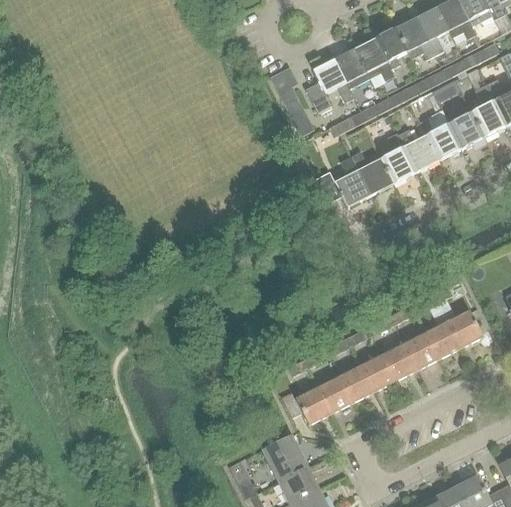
[(471,26),(472,26),(459,0),(446,0),(435,6),(448,31),(447,31),(450,36),(462,30),(466,38),(475,34),(471,26)]
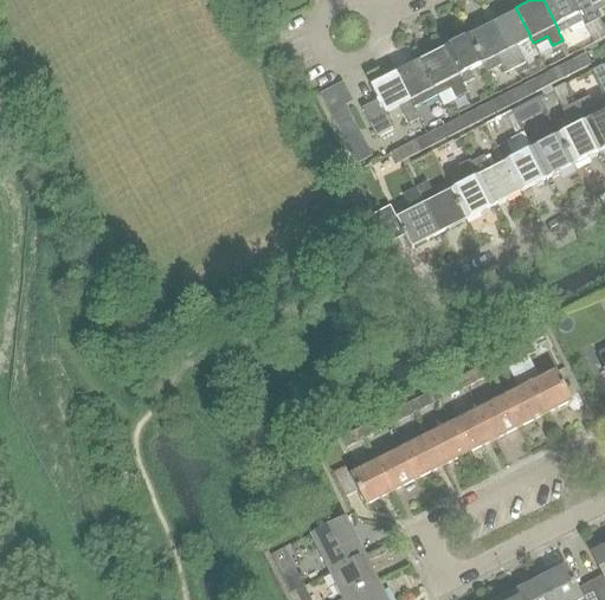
[(544,0),(559,31),(583,19),(584,21),(596,14),(589,0),(544,0)]
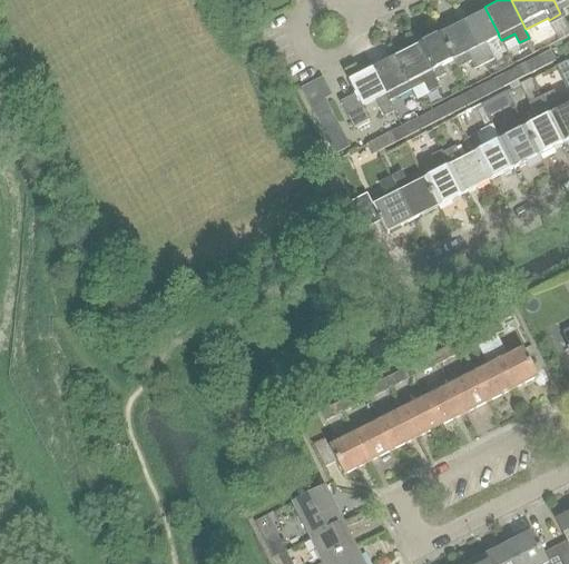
[(484,7),(462,18),(483,60),(493,56),(486,40),(498,35),(499,35),(484,7)]
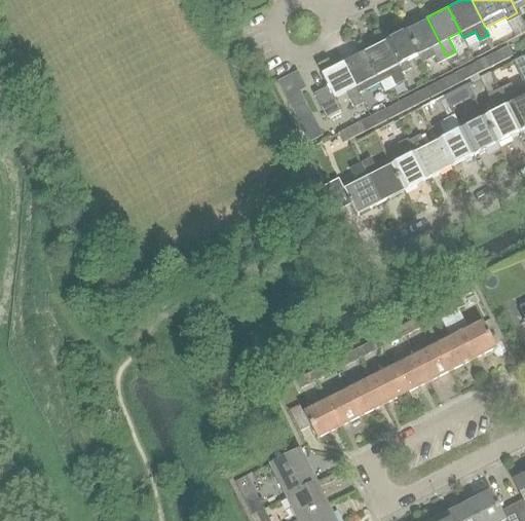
[(437,61),(446,56),(426,16),(405,28),(418,52),(417,53),(420,60),(434,53),(437,61)]
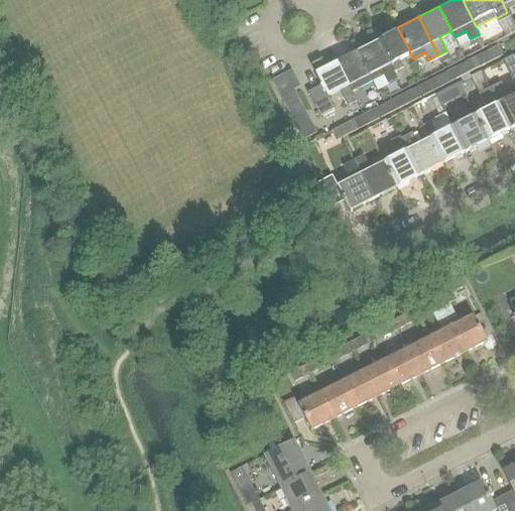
[(397,27),(377,37),(393,69),(402,64),(399,57),(409,52),(410,51),(397,27)]
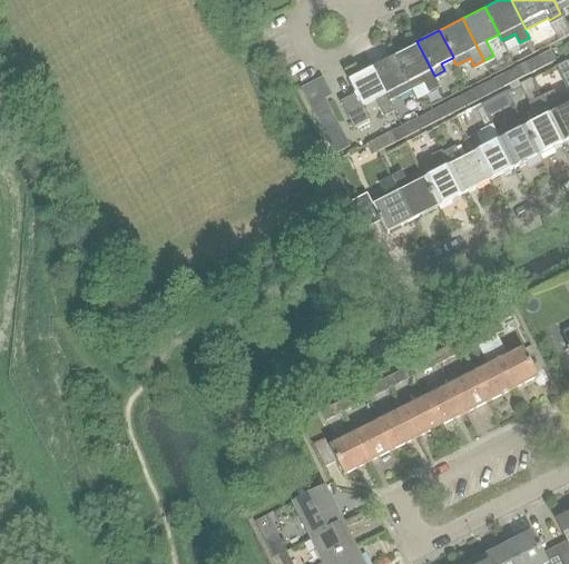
[(433,77),(434,76),(417,41),(393,53),(411,88),(415,95),(438,83),(433,77)]
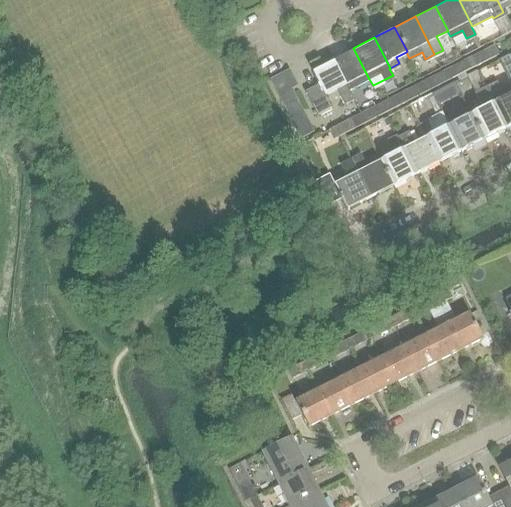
[(482,48),(486,57),(497,51),(492,42),(482,48)]
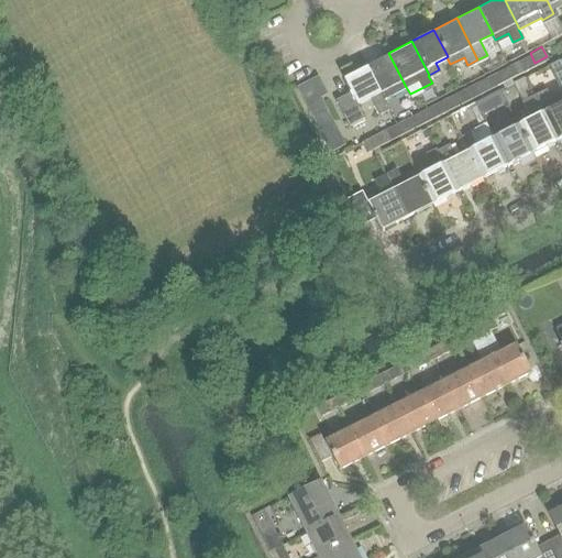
[(388,53),(366,64),(388,107),(388,106),(384,98),(406,87),(388,53)]
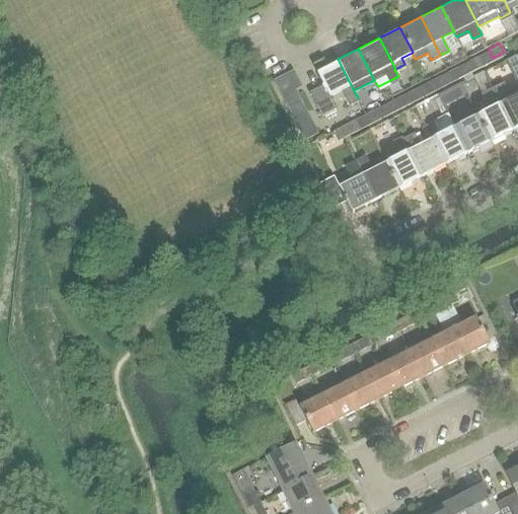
[(477,54),(483,63),(493,58),(489,49),(477,54)]
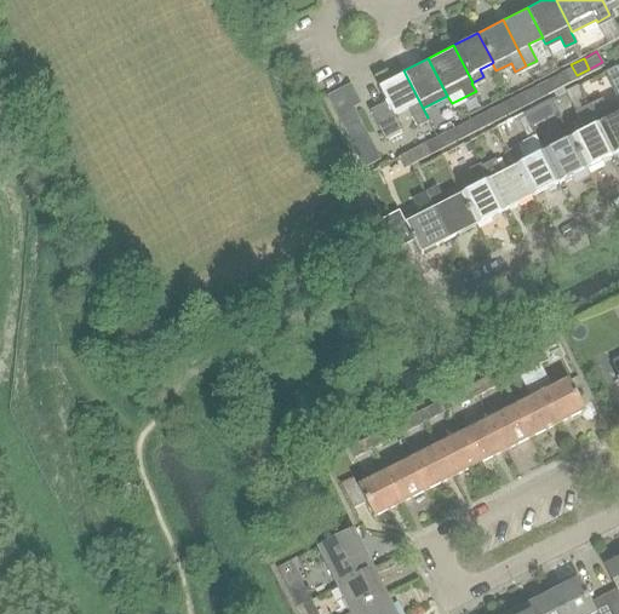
[(559,70),(565,81),(577,75),(571,64),(559,70)]
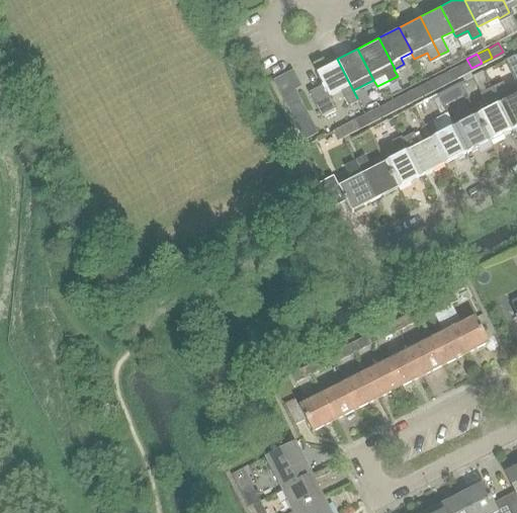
[(308,89),(320,112),(334,105),(328,95),(339,89),(347,103),(357,98),(337,59),(315,70),(321,82),(308,89)]
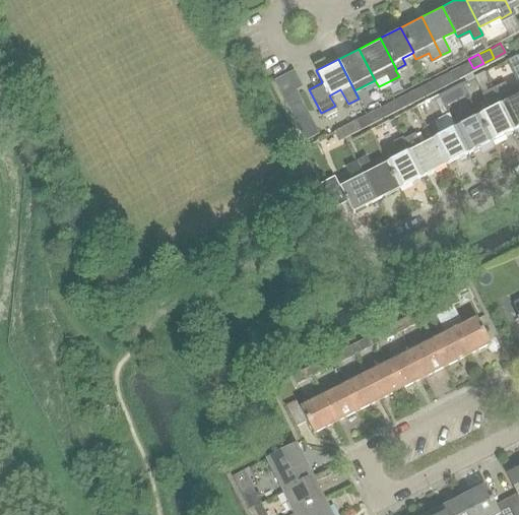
[(458,64),(463,73),(473,68),(468,59),(458,64)]
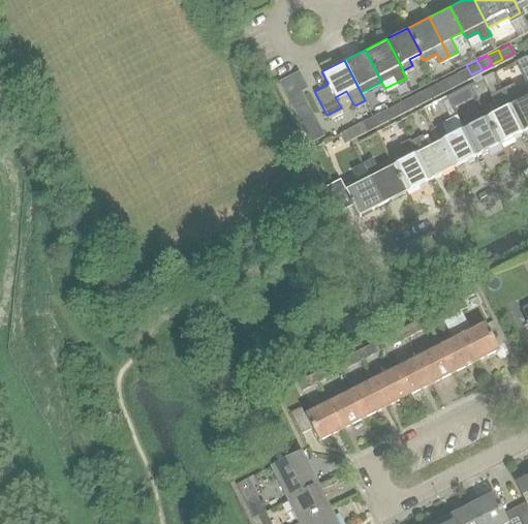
[(456,70),(460,80),(471,74),(466,65),(456,70)]
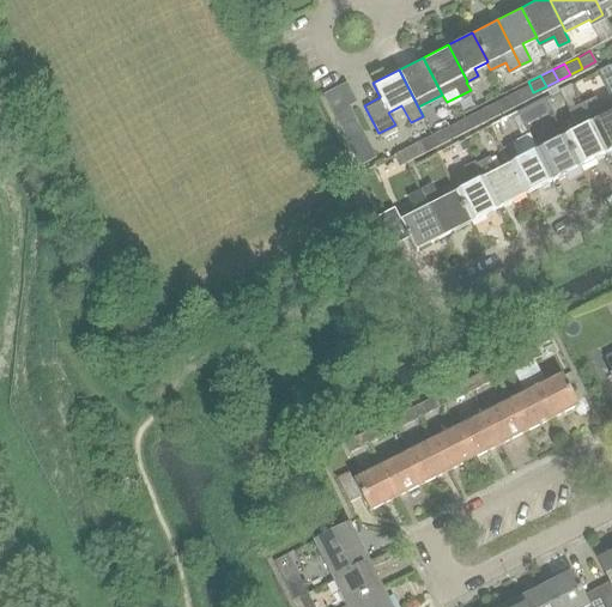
[(516,89),(521,99),(533,92),(528,82),(516,89)]
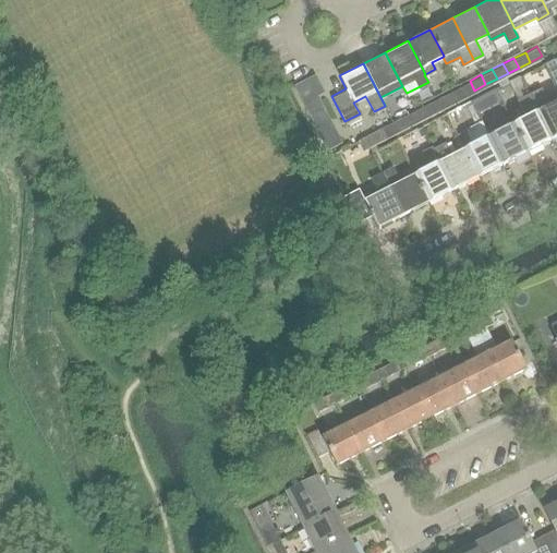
[(458,86),(463,96),(474,91),(470,81),(458,86)]
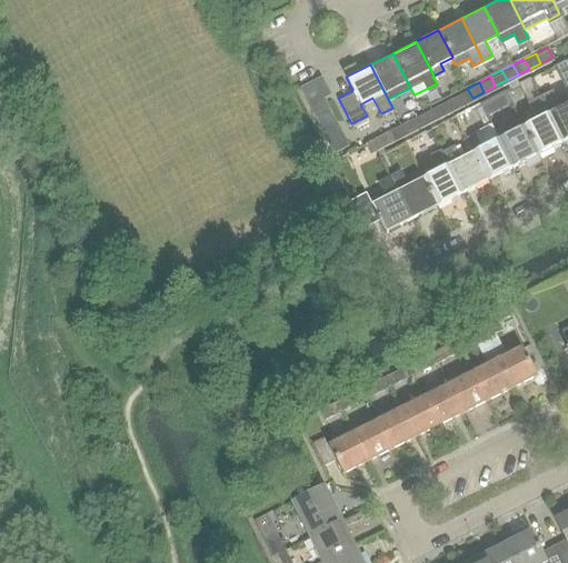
[(562,138),(567,134),(567,99),(560,103),(551,87),(539,93),(562,138)]
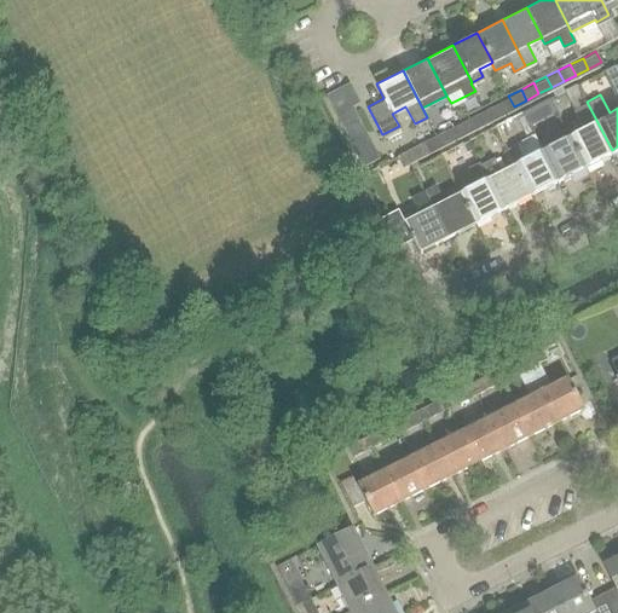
[(496,102),(502,113),(514,107),(508,96),(496,102)]
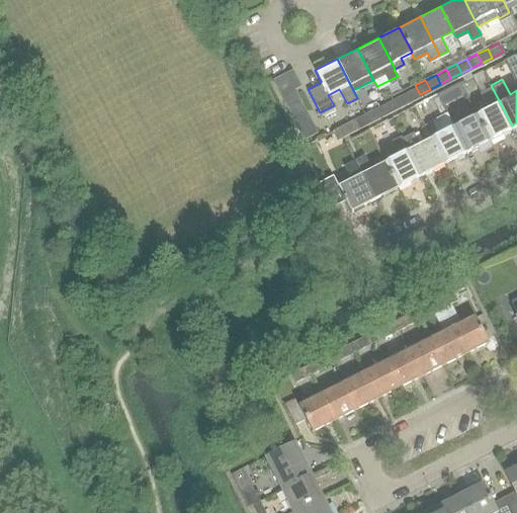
[(405,90),(410,99),(420,94),(415,85),(405,90)]
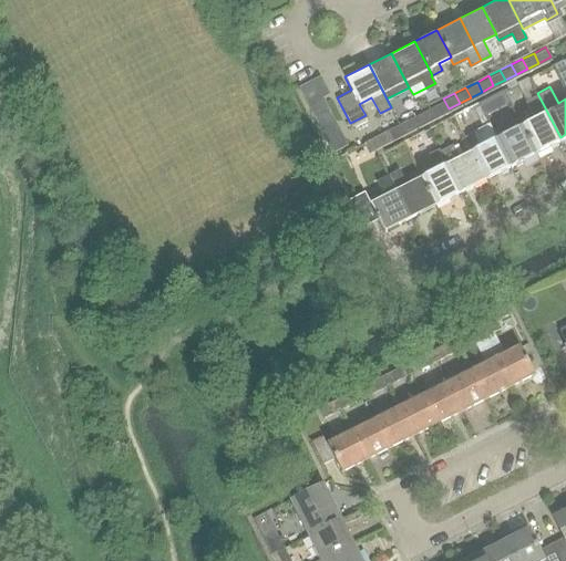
[(533,116),(521,123),(535,151),(561,137),(537,93),(525,100),(533,116)]
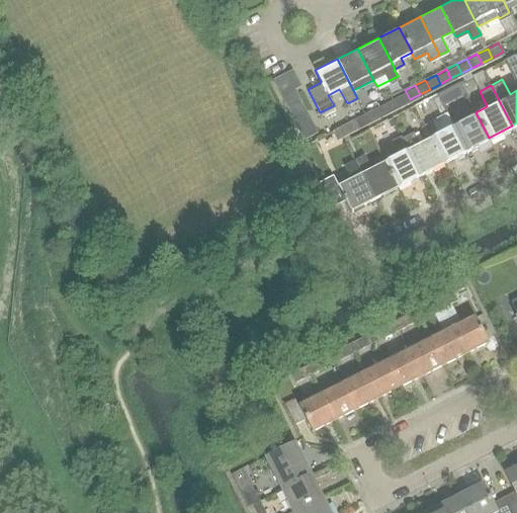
[(395,96),(399,104),(410,99),(405,90),(395,96)]
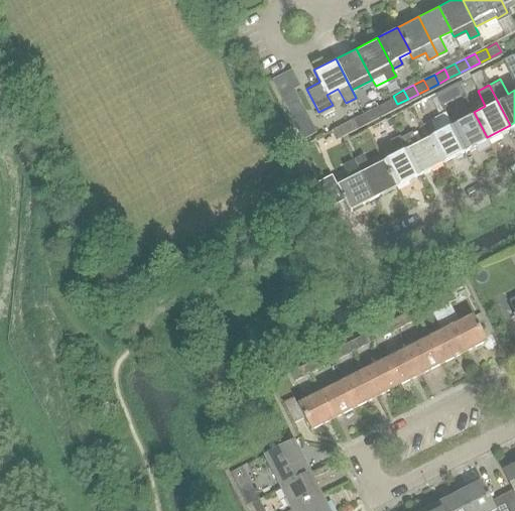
[(304,108),(297,96),(283,103),(290,116),(304,108)]
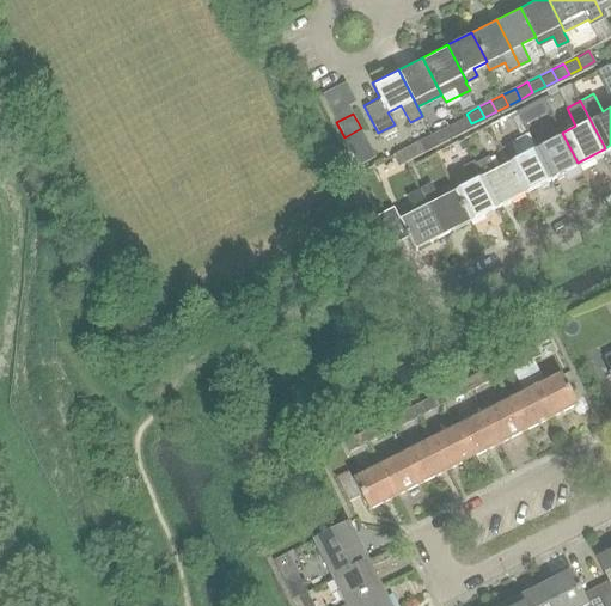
[(454,120),(459,130),(471,123),(466,114),(454,120)]
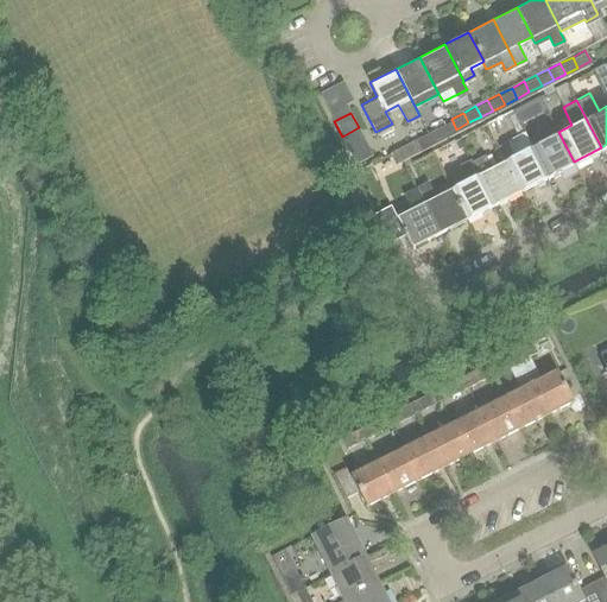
[(440,125),(444,135),(456,130),(451,119),(440,125)]
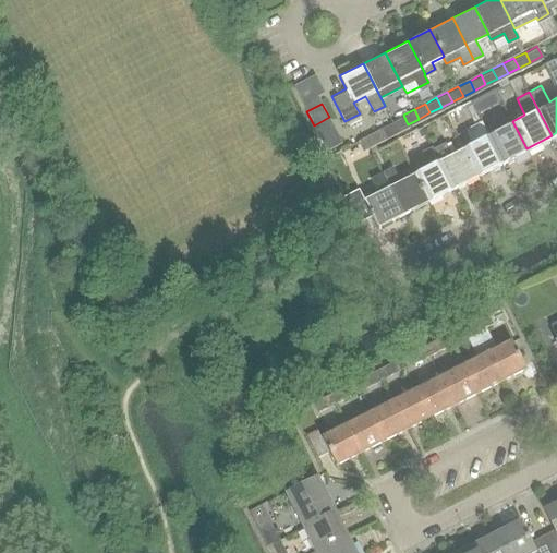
[(391,120),(397,130),(408,124),(403,115),(391,120)]
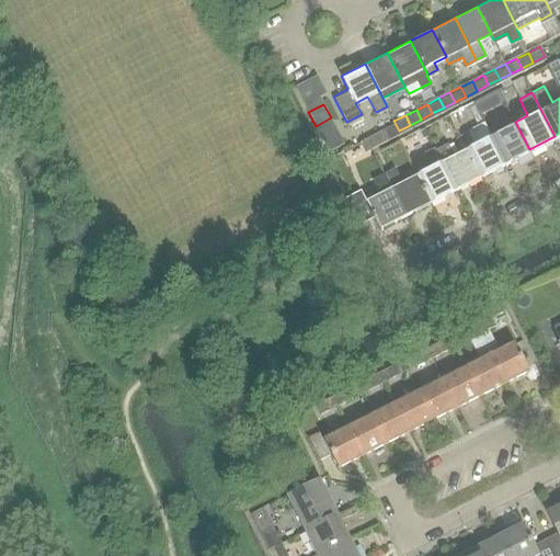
[(479,140),(466,147),(480,174),(505,161),(491,134),(483,120),(471,126),(479,140)]
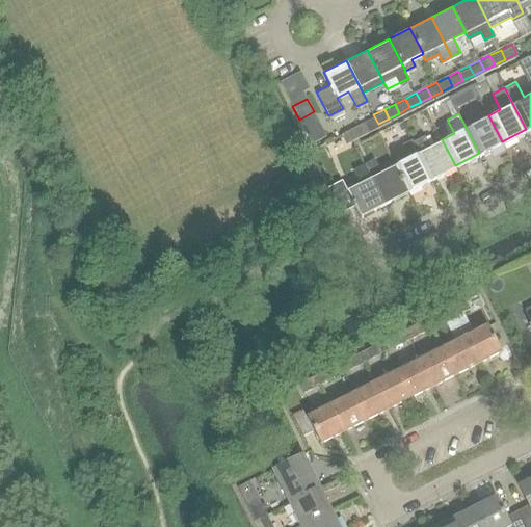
[(363,120),(368,129),(378,124),(373,114),(363,120)]
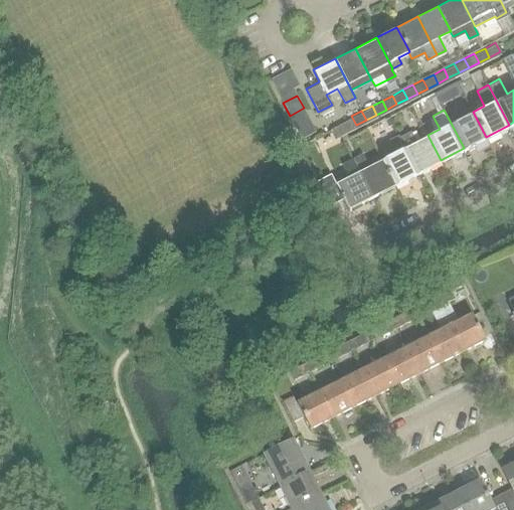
[(473,112),(451,123),(464,148),(486,137),(473,112)]
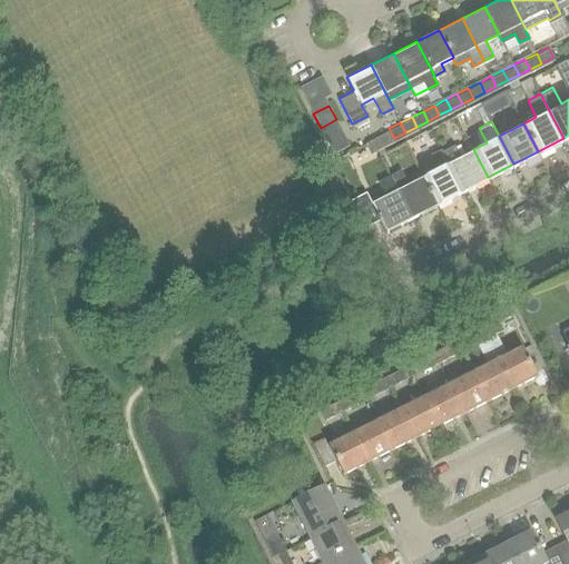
[(378,135),(382,144),(394,138),(389,128),(378,135)]
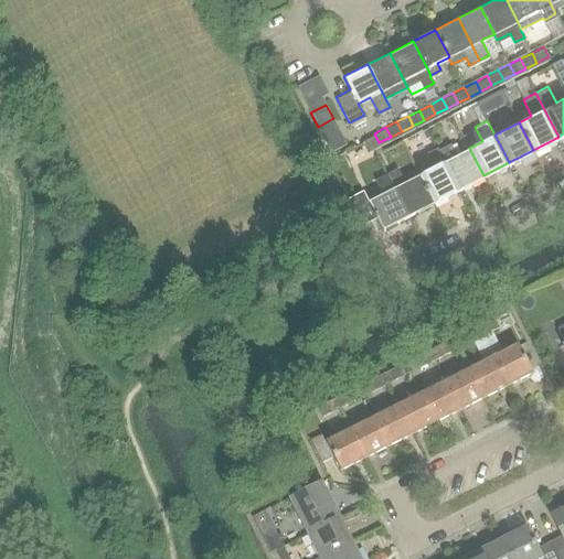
[(379,142),(374,133),(363,139),(368,149),(379,142)]
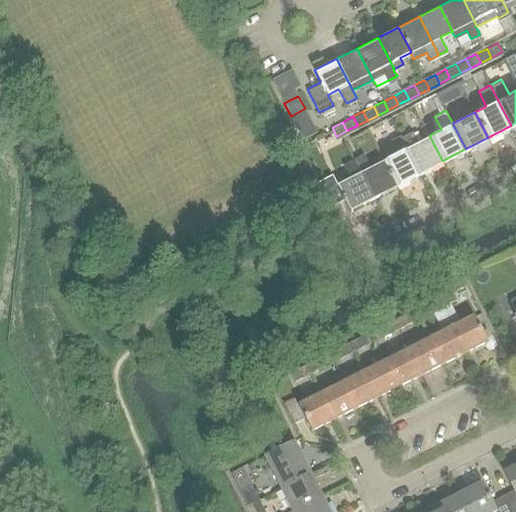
[(419,173),(442,161),(429,135),(419,140),(414,128),(401,135),(419,173)]
